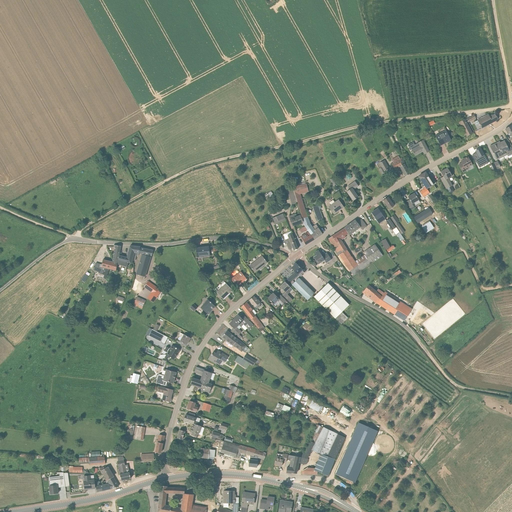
[(485,117),(485,116),(478,120),(479,124),(480,126),(482,128),(495,121),(494,120),(497,119),(495,115),(492,116),(492,115),(489,117),(489,116),(485,117)]
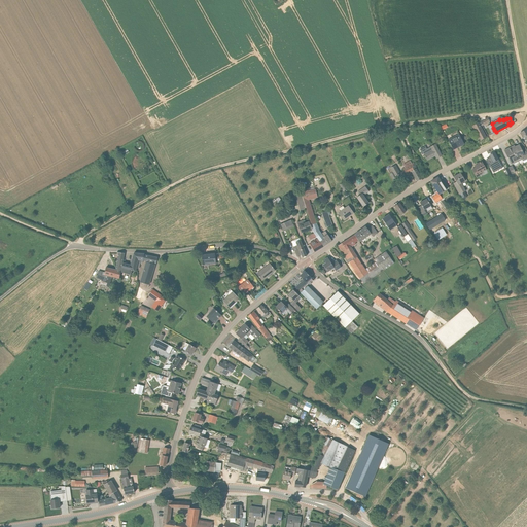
[(481,140),(486,138),(478,124),(472,126),(481,140)]
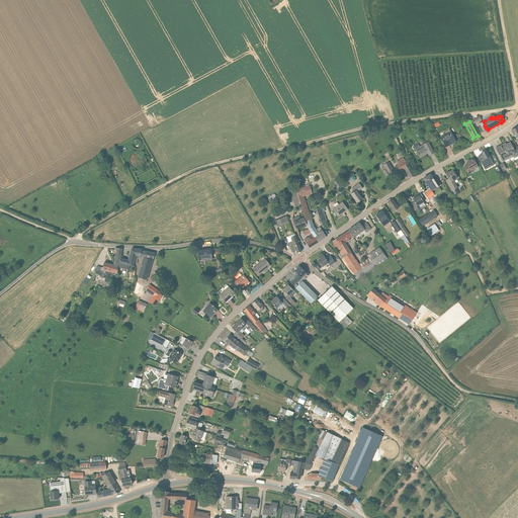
[(456,142),(450,132),(440,138),(445,148),(455,142),(455,143),(456,142)]
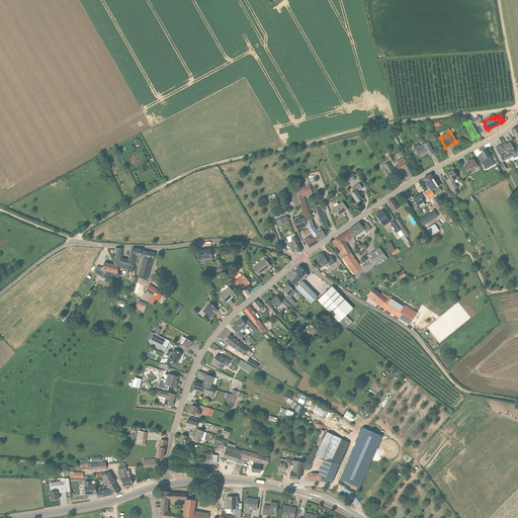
[(428,143),(424,145),(419,147),(418,144),(412,147),(414,150),(415,152),(417,152),(420,158),(428,153),(429,156),(434,154),(428,143)]
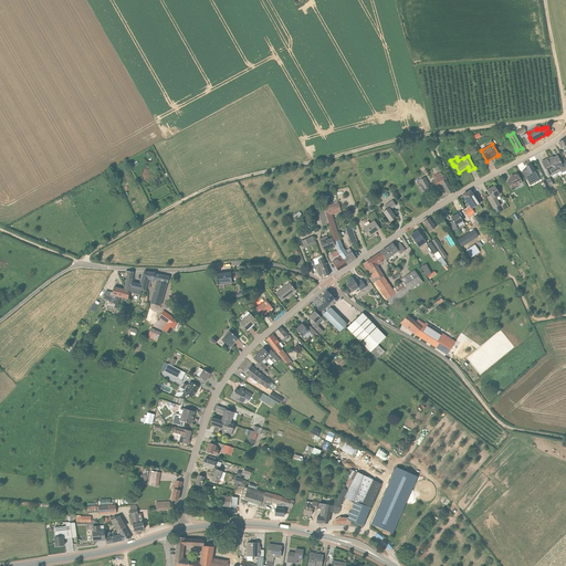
[(562,165),(557,156),(553,158),(553,157),(549,158),(556,174),(561,171),(561,173),(565,170),(565,165),(565,163),(562,165)]
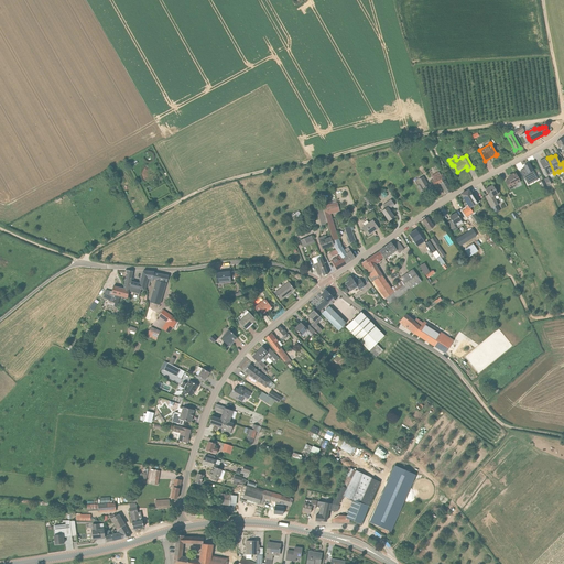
[(546,176),(554,173),(548,158),(540,161),(543,170),(543,169),(546,176)]
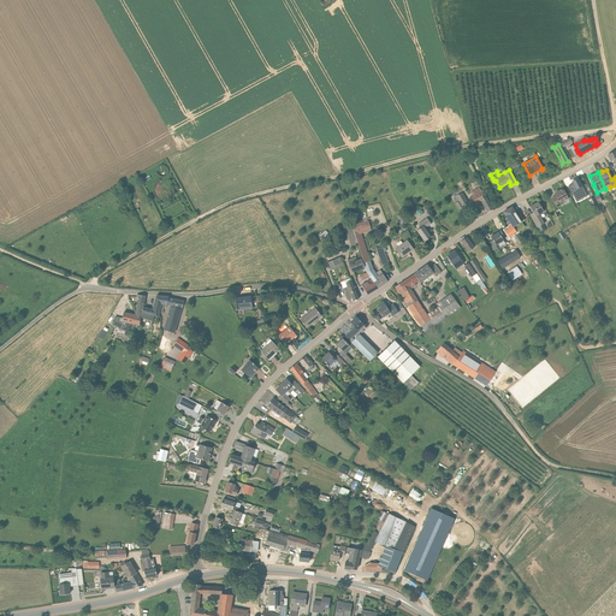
[(572,184),(568,187),(576,202),(587,196),(582,187),(578,178),(570,182),(572,184)]
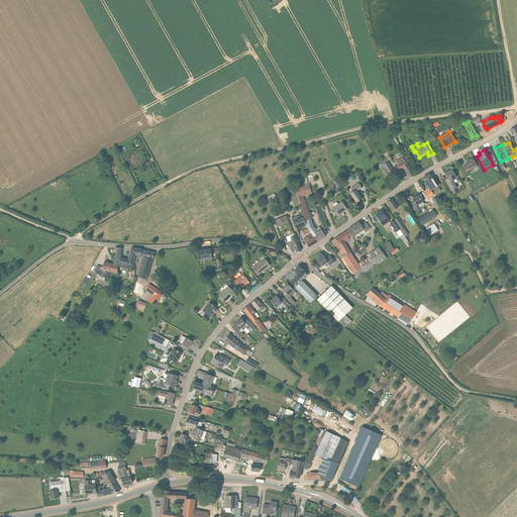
[(468,174),(471,172),(470,171),(477,167),(473,159),(468,161),(469,162),(466,164),(467,165),(462,167),(468,174)]
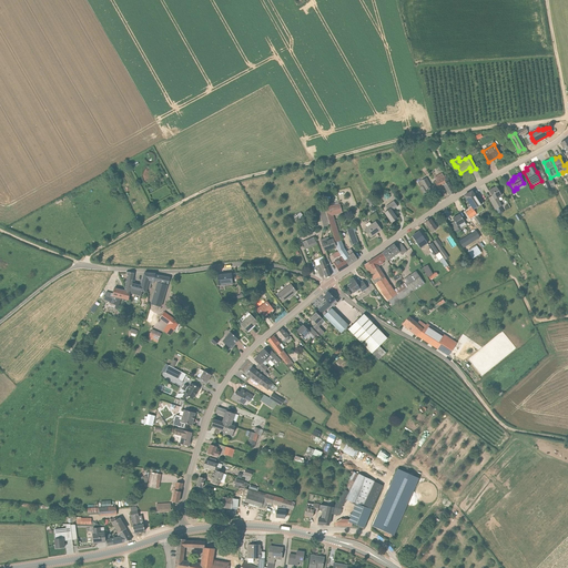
[(454,193),(448,182),(449,182),(445,176),(444,178),(435,182),(438,189),(444,185),(449,196),(454,193)]
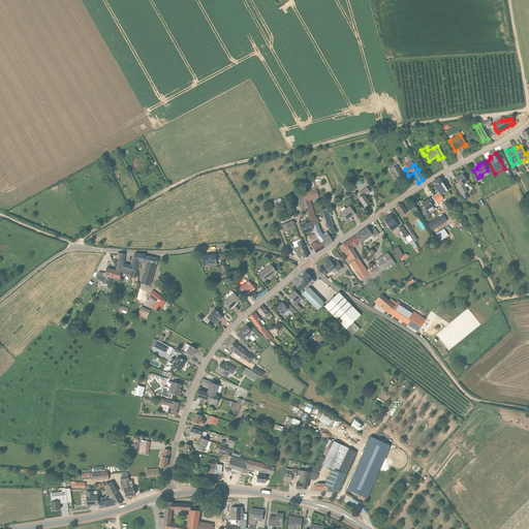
[(398,178),(397,177),(401,175),(397,166),(392,168),(394,174),(395,174),(392,176),(395,180),(398,178)]
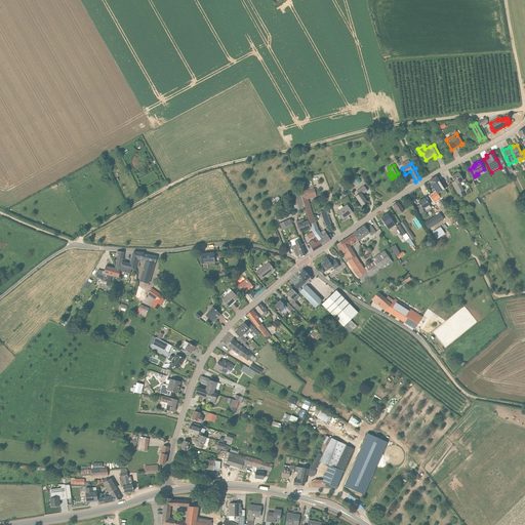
[(466,196),(462,191),(463,191),(459,183),(463,180),(458,172),(451,176),(454,182),(451,183),(457,194),(458,194),(460,199),(466,196)]
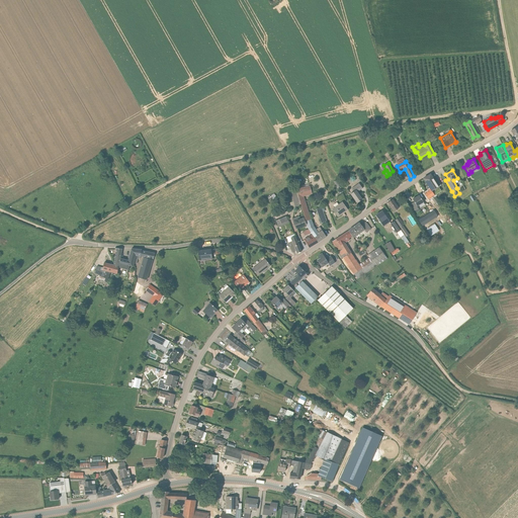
[(424,179),(430,189),(428,190),(429,191),(431,190),(435,195),(441,191),(438,186),(440,185),(438,181),(436,183),(430,175),(424,179)]
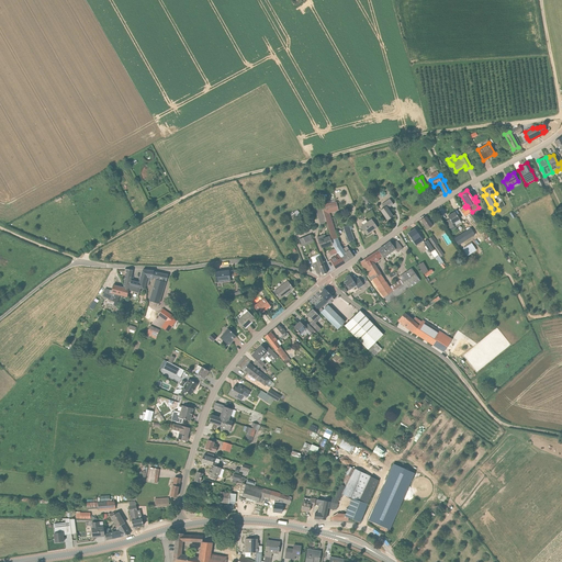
[(388,221),(393,216),(388,209),(393,204),(390,199),(382,204),(384,208),(380,211),(388,221)]
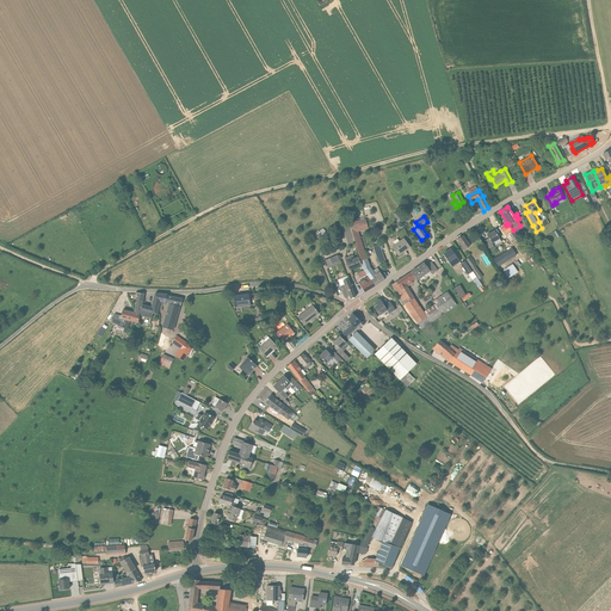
[(366,259),(358,232),(368,228),(365,221),(350,226),(350,227),(351,230),(355,242),(359,257),(360,261),(360,260),(362,265),(363,267),(364,270),(364,271),(366,275),(369,277),(375,287),(384,279),(380,272),(377,270),(374,272),(370,267),(366,259)]
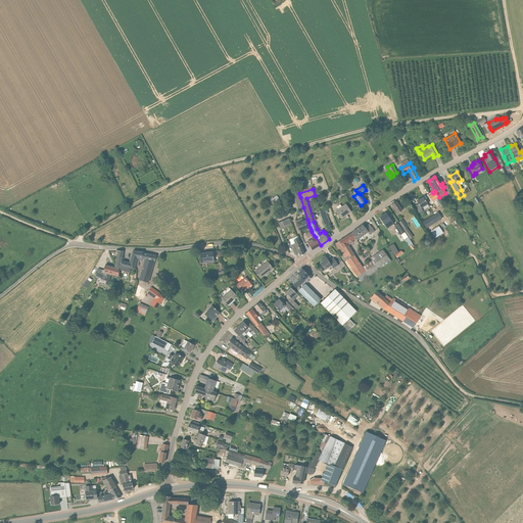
[(433,202),(435,200),(439,197),(435,192),(433,193),(429,195),(433,202)]
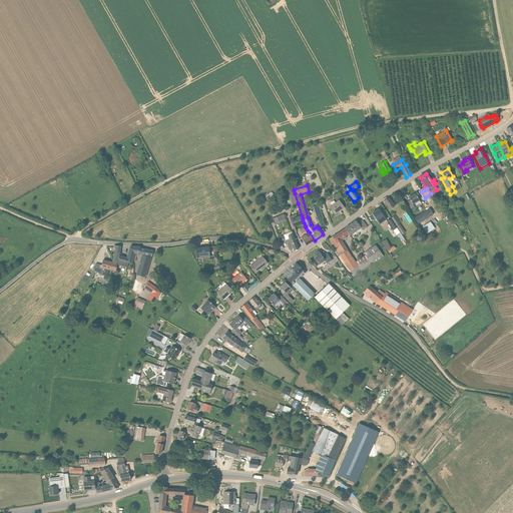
[(293,205),(298,203),(295,193),(294,190),(292,191),(293,193),(290,194),(293,205)]
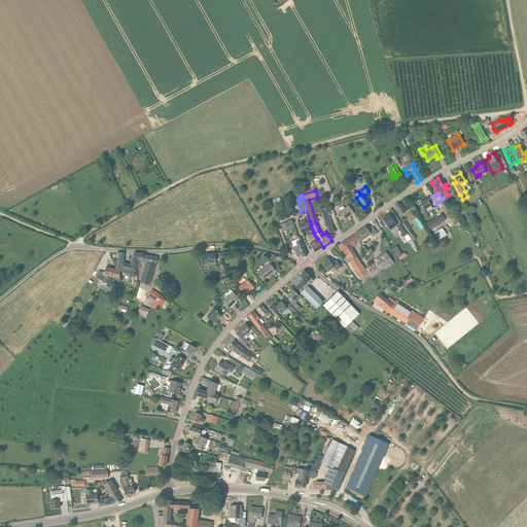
[(405,199),(394,206),(400,215),(399,216),(405,223),(401,224),(407,231),(410,229),(405,219),(408,217),(405,212),(406,212),(402,208),(408,204),(405,199)]
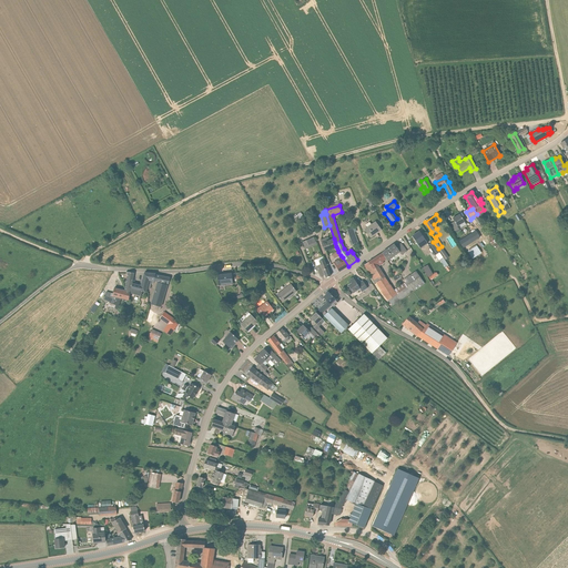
[(459,214),(453,219),(454,222),(450,223),(455,231),(460,229),(466,225),(464,222),(459,214)]
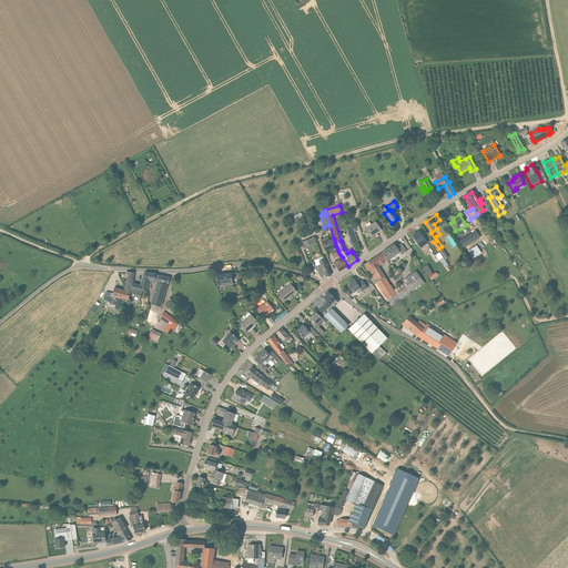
[(495,230),(493,225),(488,219),(484,222),(490,233),(495,230)]
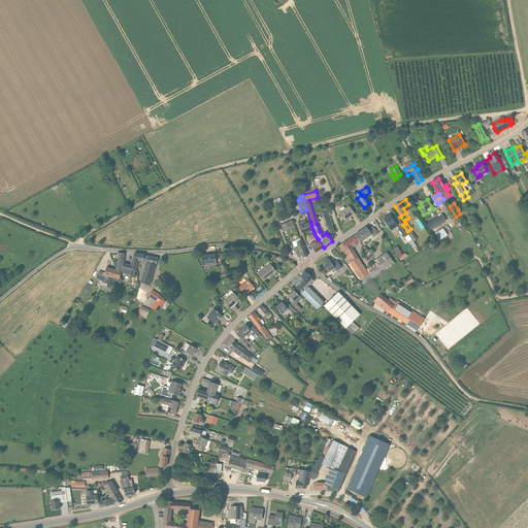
[(350,217),(354,215),(349,206),(338,213),(343,221),(350,217)]
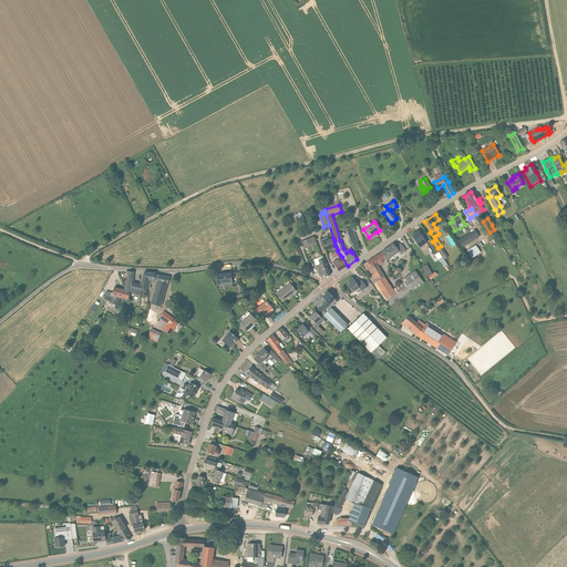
[(347,228),(352,244),(358,241),(353,227),(347,228)]
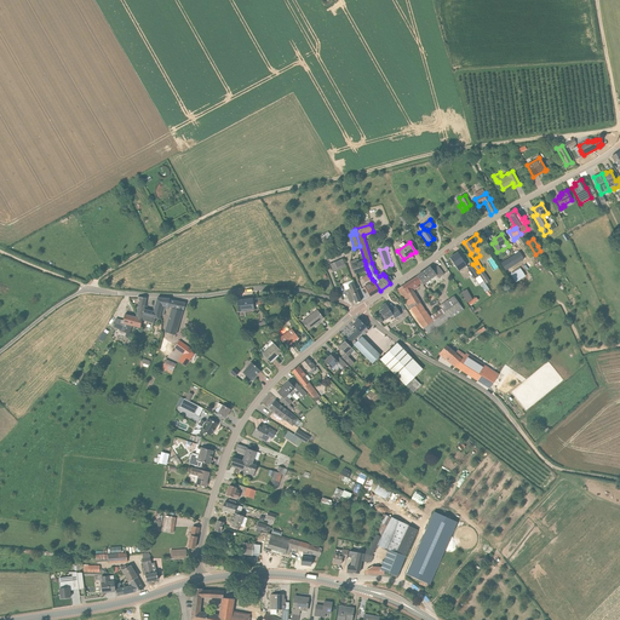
[(506,269),(524,259),(521,252),(503,262),(506,269)]
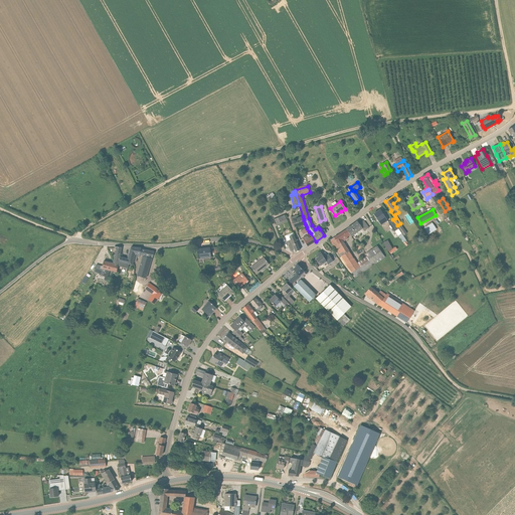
[(380,210),(373,214),(378,221),(381,225),(387,220),(380,210)]
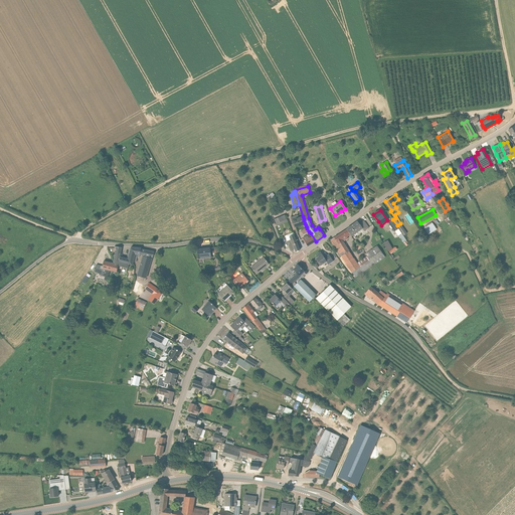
[(409,225),(414,223),(409,213),(405,215),(409,225)]
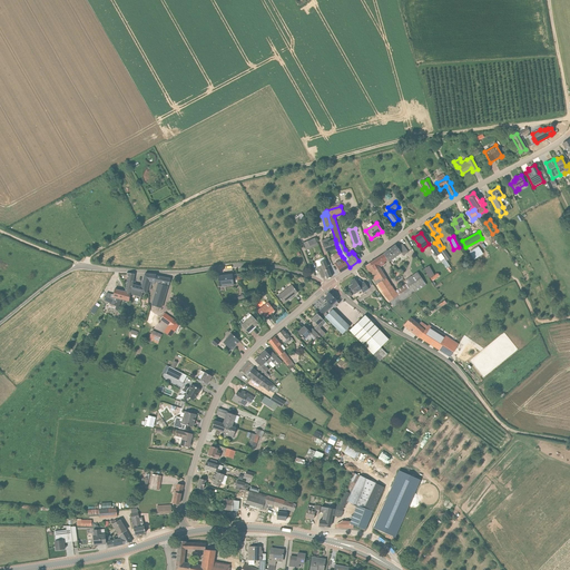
[(316,237),(304,241),(306,249),(318,245),(316,237)]
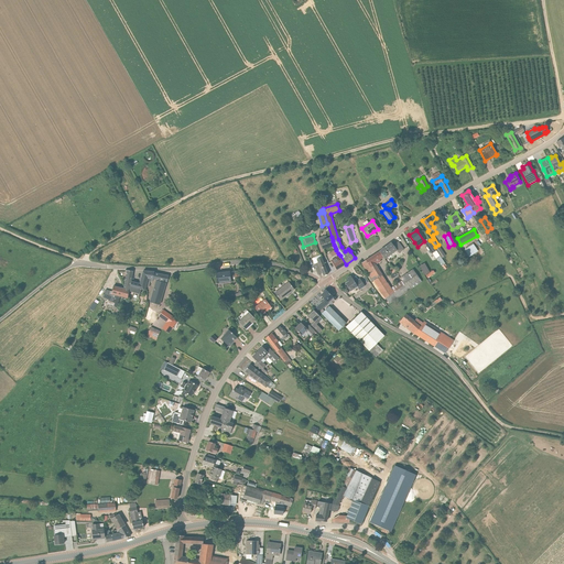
[(331,238),(325,240),(324,236),(318,238),(320,241),(323,249),(333,245),(331,238)]
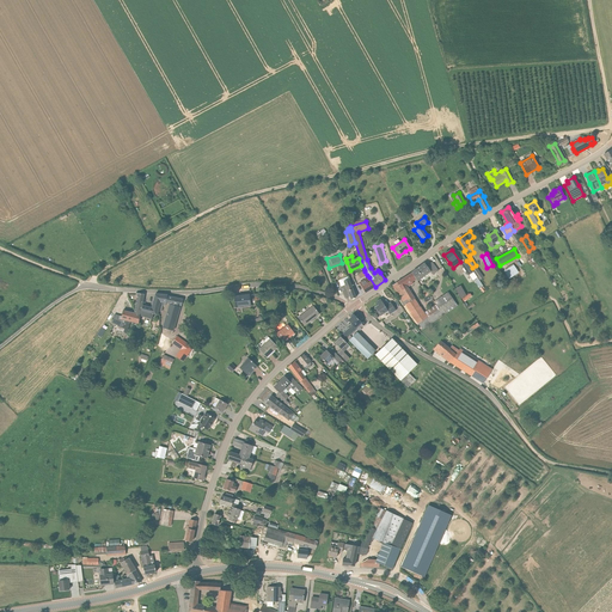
[(416,269),(416,270),(422,277),(426,275),(428,279),(438,270),(432,262),(427,265),(424,263),(420,267),(416,269)]
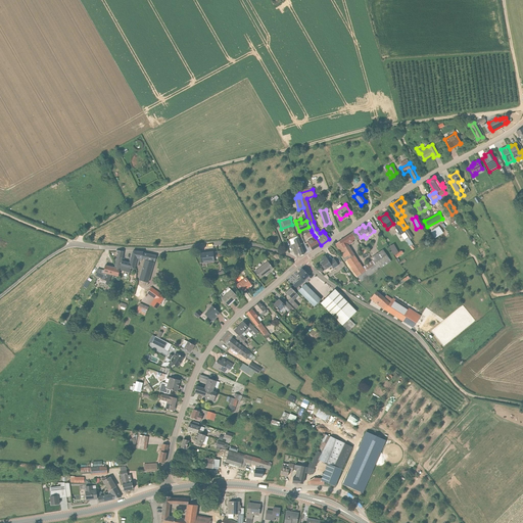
[(394,226),(395,229),(394,230),(397,233),(398,232),(400,235),(405,241),(405,240),(407,240),(409,238),(408,237),(405,232),(403,233),(401,230),(397,224),(394,226)]
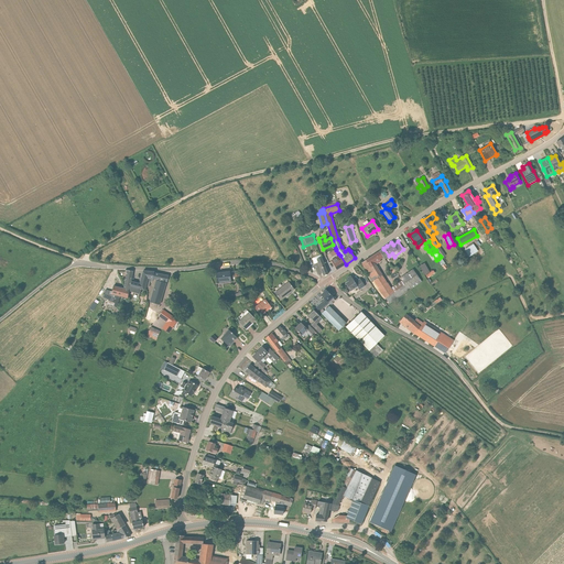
[(469,257),(478,251),(474,241),(464,247),(469,257)]
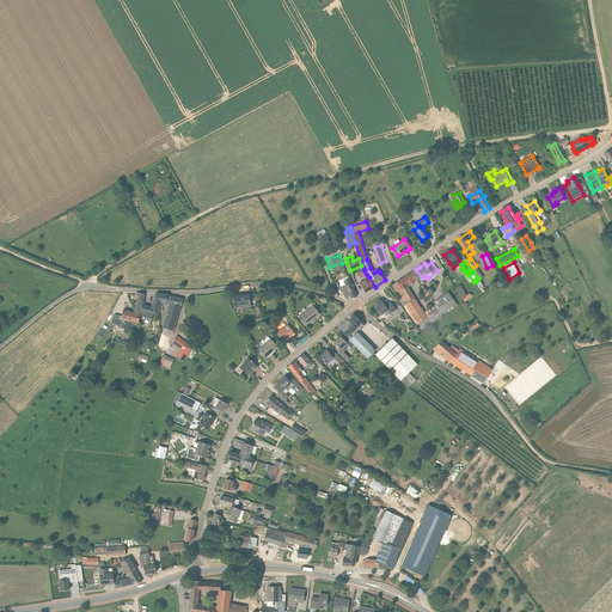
[(476,268),(472,269),(479,280),(483,277),(476,268)]
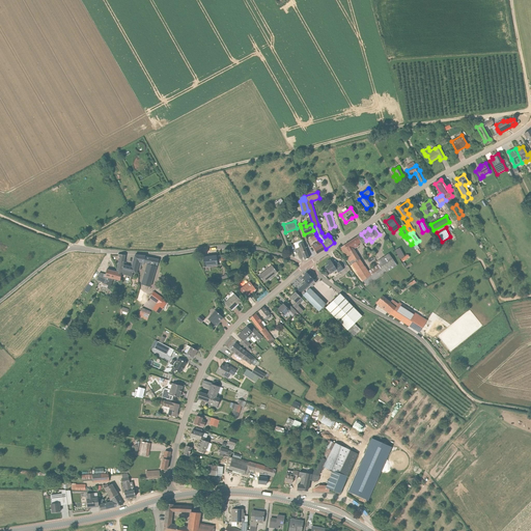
[(366,285),(386,273),(379,264),(368,272),(353,250),(359,246),(358,245),(361,242),(362,244),(366,241),(361,234),(357,236),(354,239),(340,248),(347,258),(366,285)]
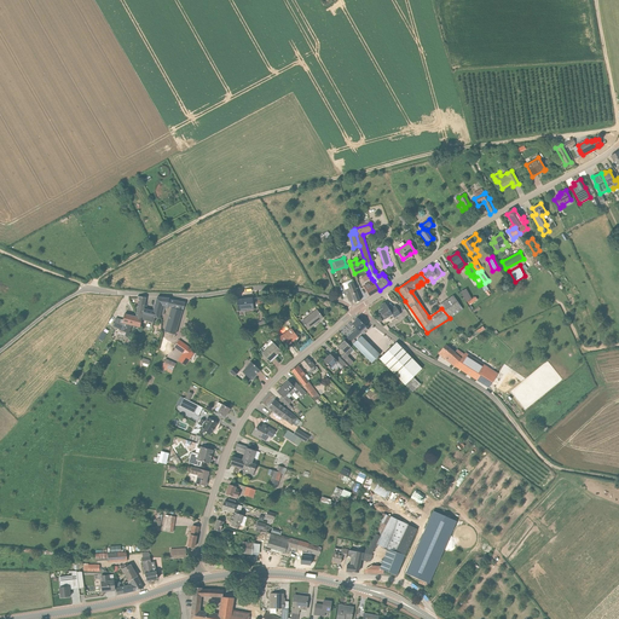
[(369,296),(380,290),(374,281),(364,287),(369,296)]
